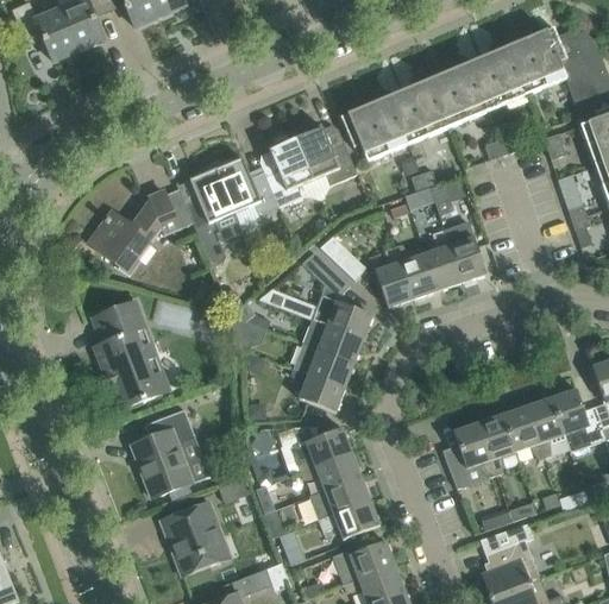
[(90,8),(106,1),(105,0),(57,0),(61,8),(79,50),(96,43),(96,41),(104,38),(90,8)]
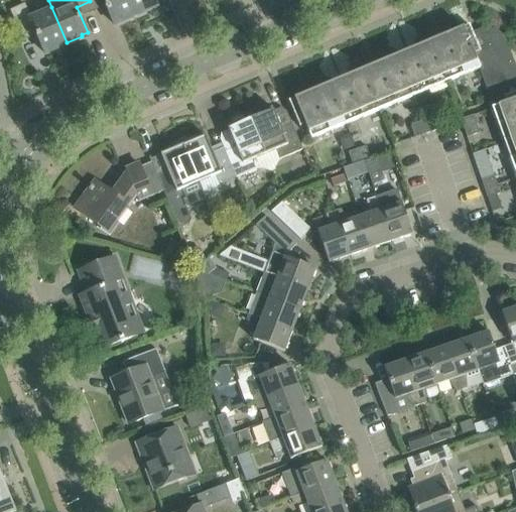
[(135,13),(130,0),(89,0),(90,1),(92,0),(104,0),(113,21),(119,18),(120,20),(135,13)]
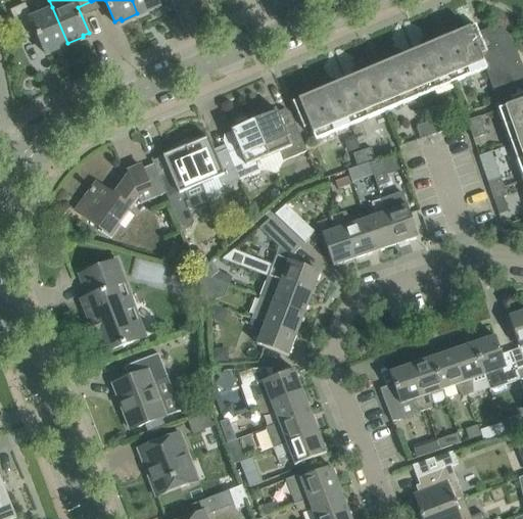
[(132,0),(137,13),(153,7),(152,5),(158,3),(157,0),(132,0)]
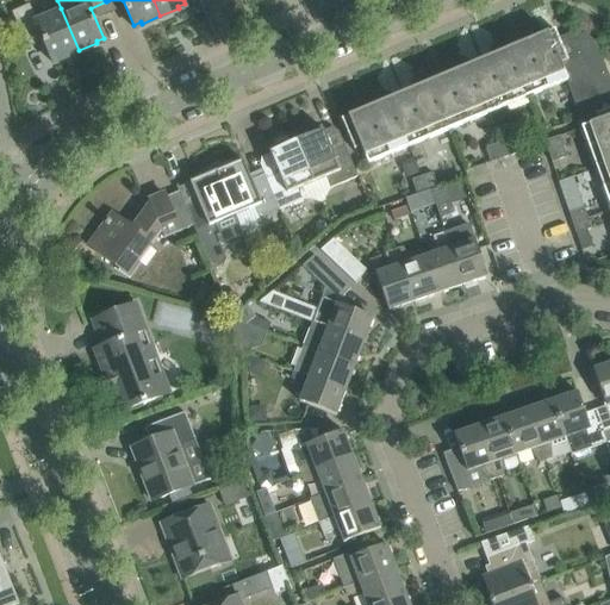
[(79,50),(61,8),(36,19),(29,1),(13,8),(24,36),(39,30),(53,60),(60,56),(61,58),(79,50)]
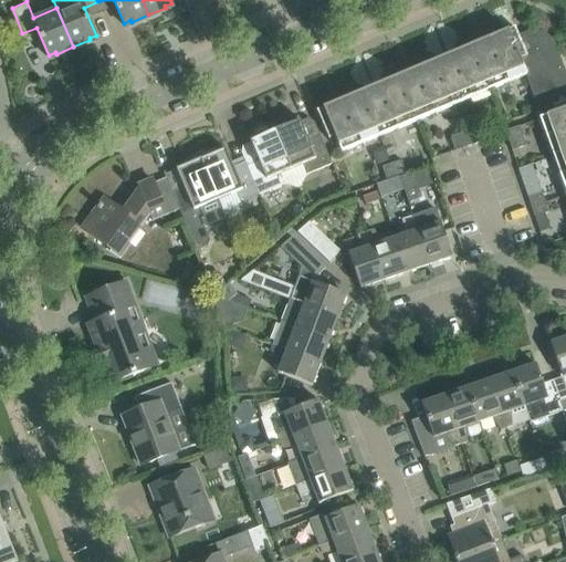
[(523,72),(541,114),(565,104),(565,71),(562,60),(551,64),(547,53),(558,50),(556,42),(555,40),(553,38),(552,37),(549,33),(547,32),(545,31),(544,30),(542,29),(540,28),(537,28),(533,27),(531,27),(527,28),(525,29),(517,31),(514,24),(505,28),(523,72)]
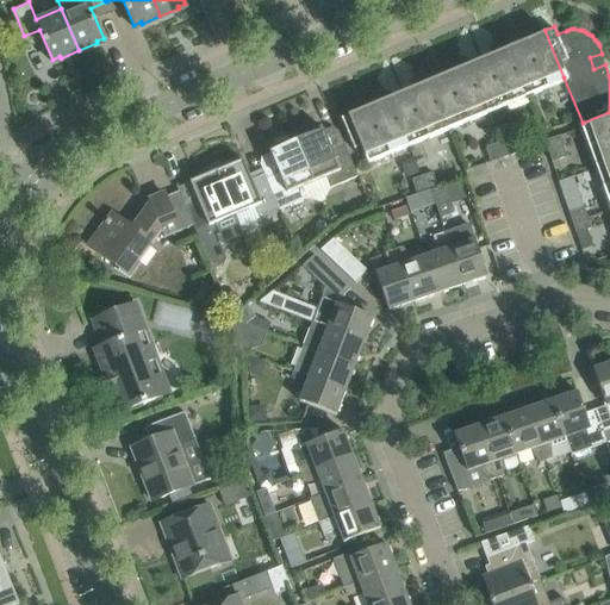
[(506,47),(527,93),(564,78),(545,30),(506,47)]
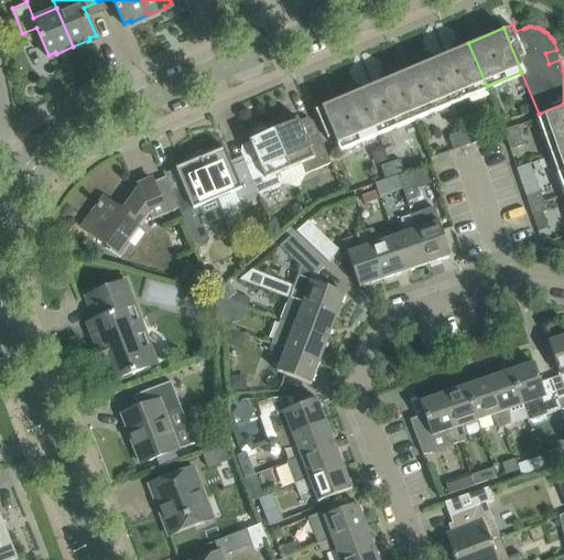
[(452,101),(487,86),(468,43),(433,57),(452,101)]
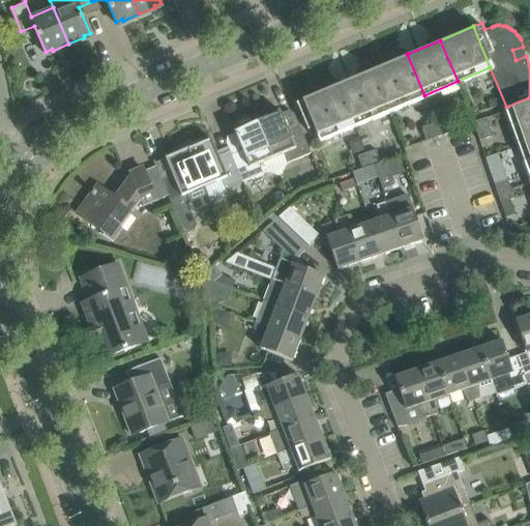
[(526,56),(523,47),(512,50),(516,60),(526,56)]
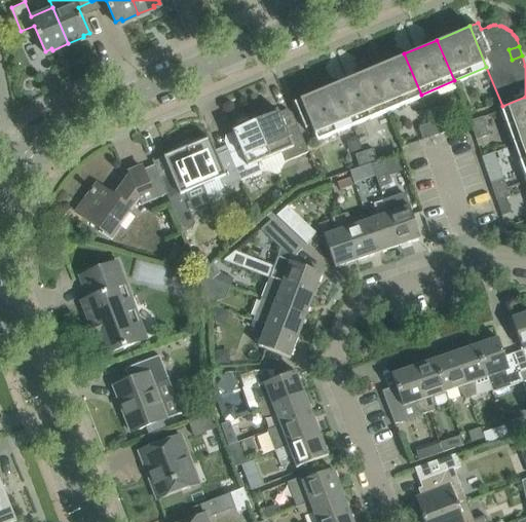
[(387,109),(421,95),(404,53),(370,68),(387,109)]
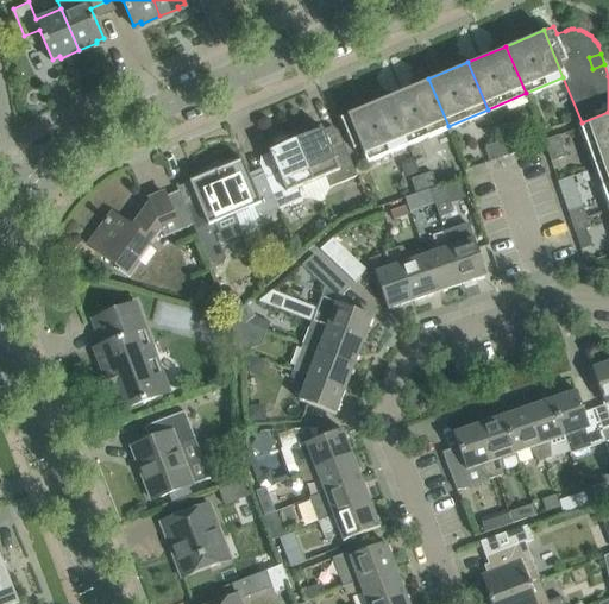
[(409,143),(449,126),(428,79),(389,95),(409,143)]
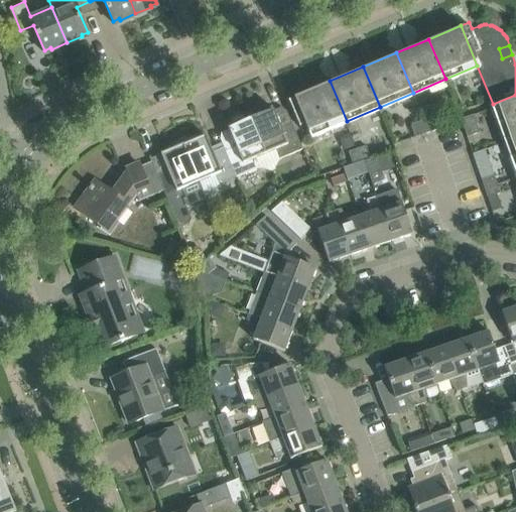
[(311,136),(347,121),(330,81),(288,98),(299,124),(305,122),(311,136)]
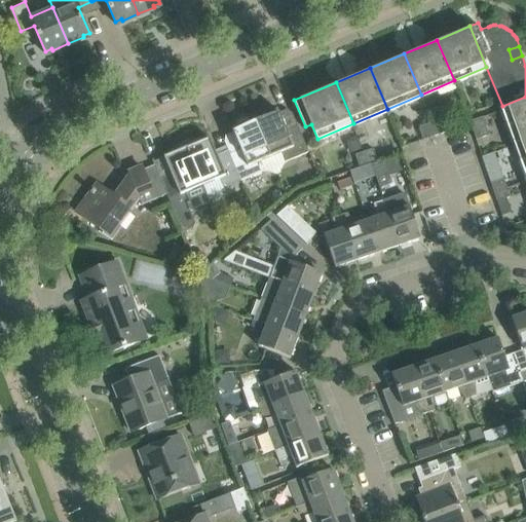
[(500,107),(501,107),(514,143),(525,139),(525,97),(502,106),(500,107)]
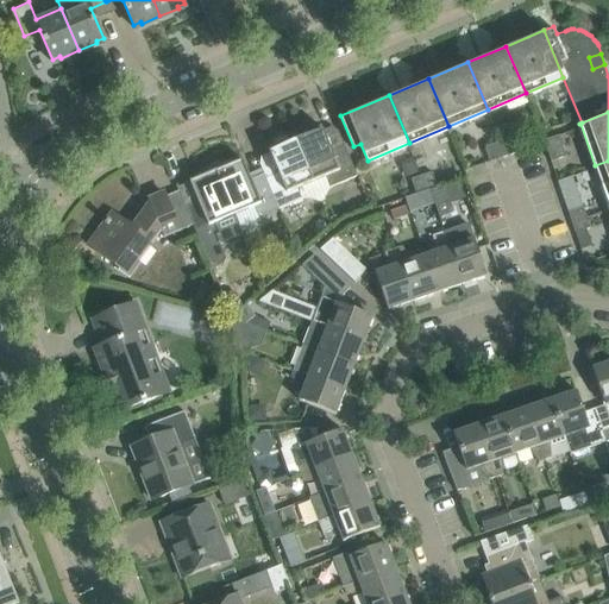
[(294,134),(313,178),(325,174),(330,184),(357,172),(344,142),(331,148),(321,124),(315,126),(311,123),(305,123),(300,126),(299,132),(294,134)]
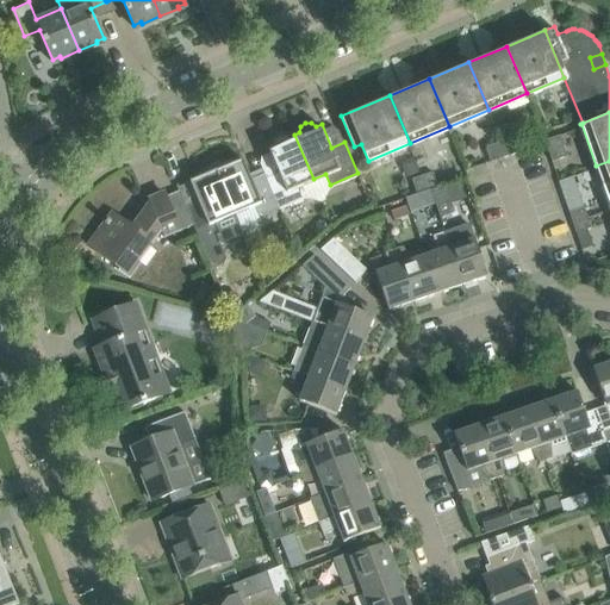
[(545,137),(552,158),(566,153),(559,132),(545,137)]
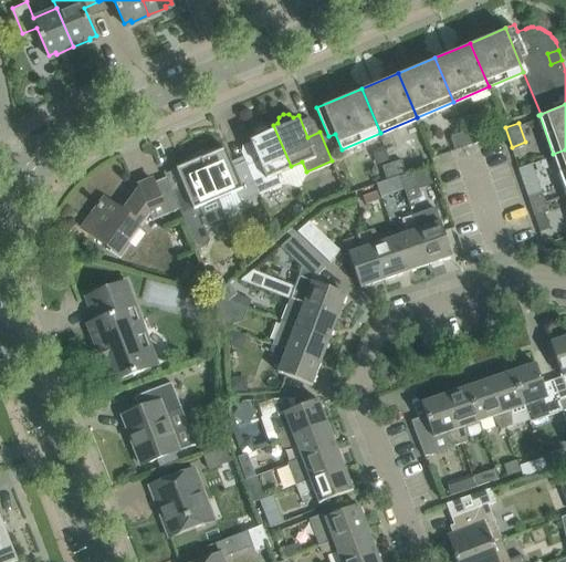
[(280,170),(291,166),(273,125),(269,127),(264,124),(259,124),(254,127),(254,133),(249,135),(259,158),(247,163),(259,191),(284,180),(280,170)]
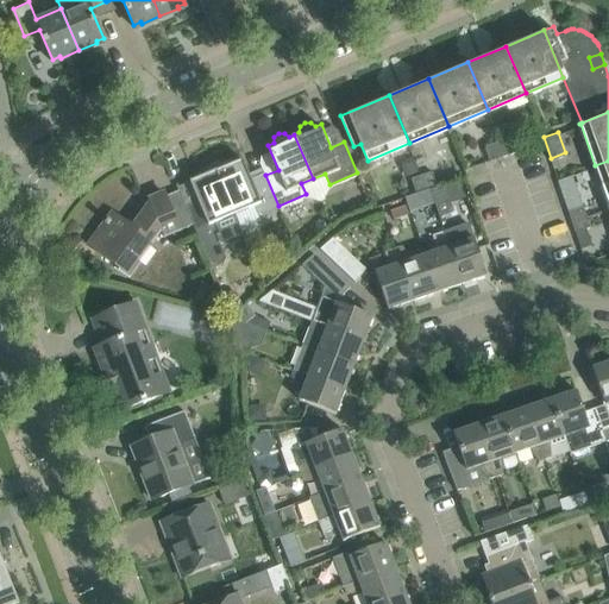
[(515,133),(500,138),(504,153),(520,149),(515,133)]
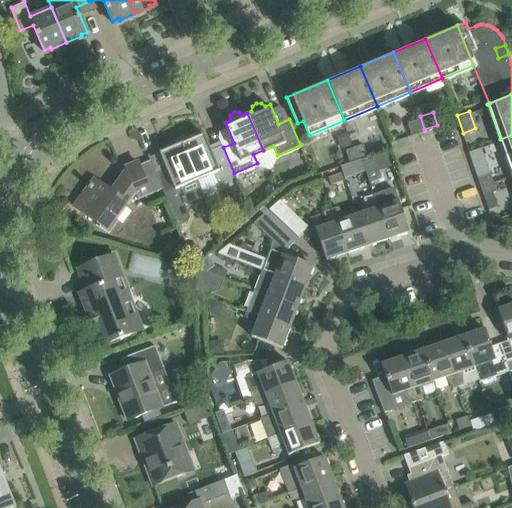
[(408,120),(412,133),(424,129),(420,116),(408,120)]
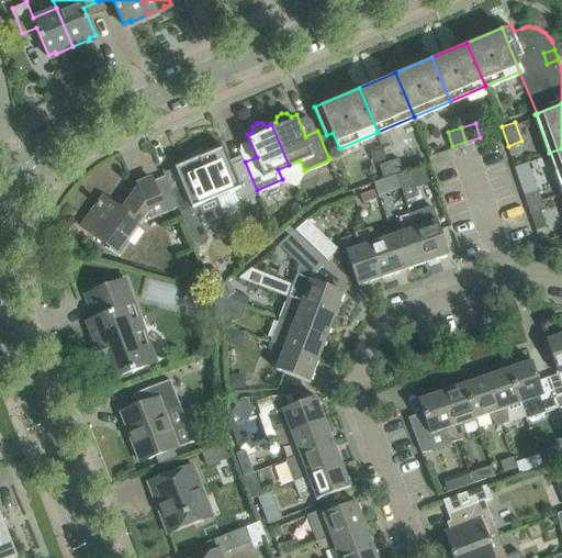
[(383,145),(389,159),(393,174),(396,173),(403,170),(398,156),(392,141),(383,145)]
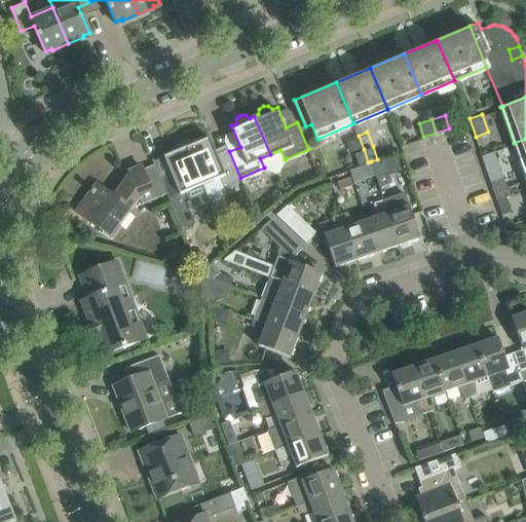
[(240,178),(229,151),(227,147),(216,152),(209,135),(200,139),(199,137),(199,136),(195,136),(191,136),(187,137),(184,139),(202,183),(219,176),(222,182),(226,183),(240,178)]
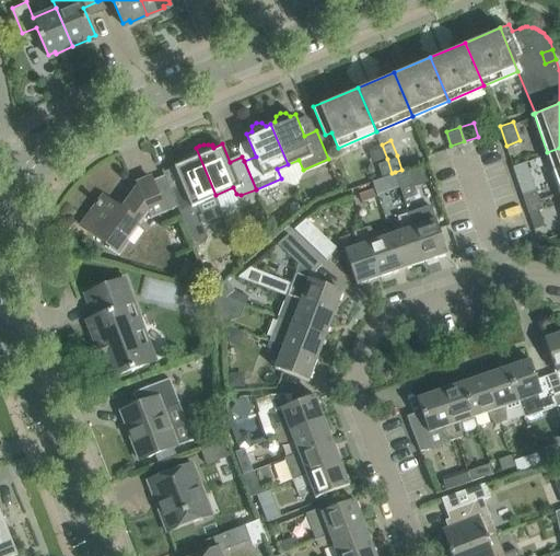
[(185,154),(182,158),(183,158),(184,160),(174,164),(182,183),(170,187),(194,243),(205,239),(208,232),(202,220),(223,211),(216,195),(196,148),(191,149),(188,151),(185,154)]
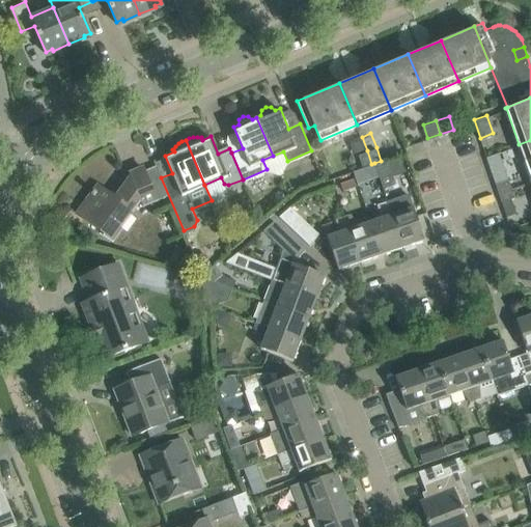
[(530,140),(519,144),(530,177),(530,140)]
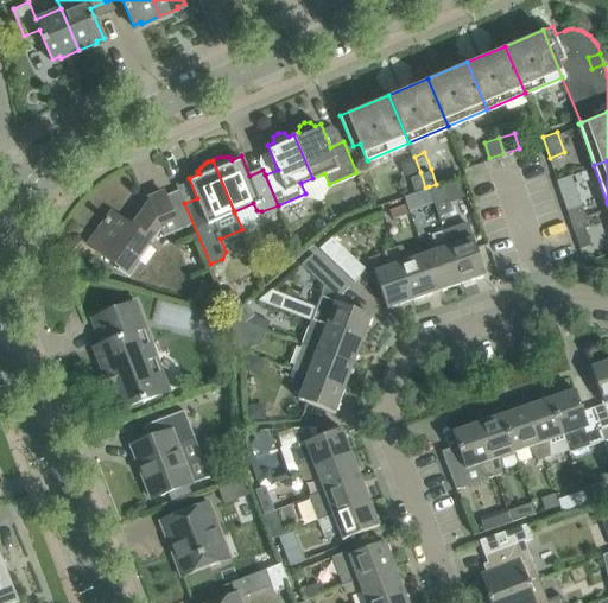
[(410,176),(415,191),(416,190),(425,188),(420,172),(410,176)]
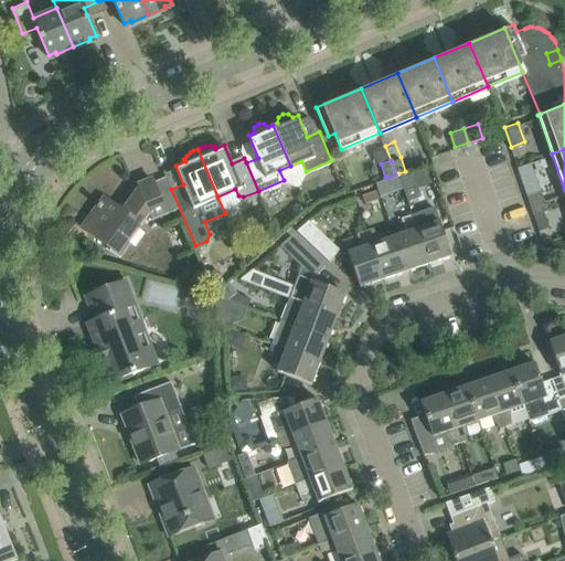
[(405,171),(398,173),(402,183),(406,198),(418,193),(409,169),(405,171)]
